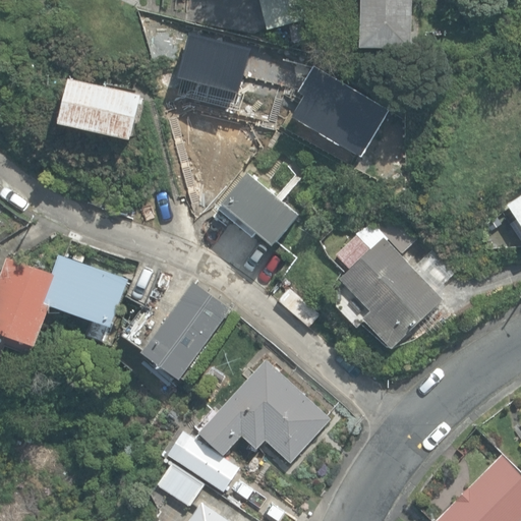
[(263,0),(270,29),(303,20),(298,0),(263,0)]
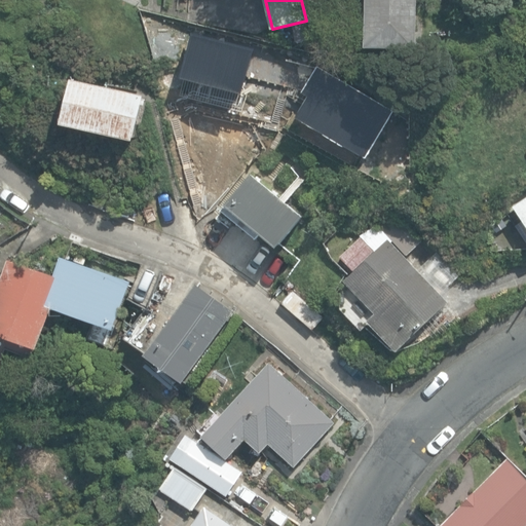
[(366,0),(366,48),(417,49),(417,0),(366,0)]
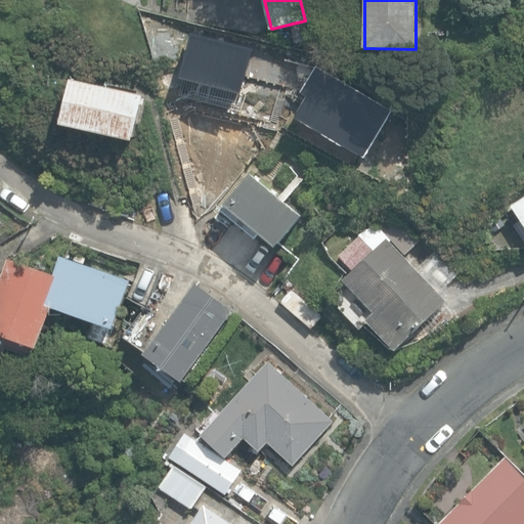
[(61,123),(133,139),(143,94),(72,78),(61,123)]
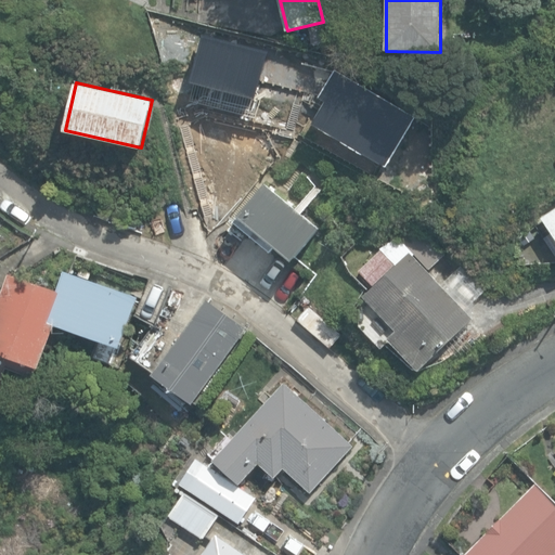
[(239,217),(293,261),(321,228),(267,182),(239,217)]
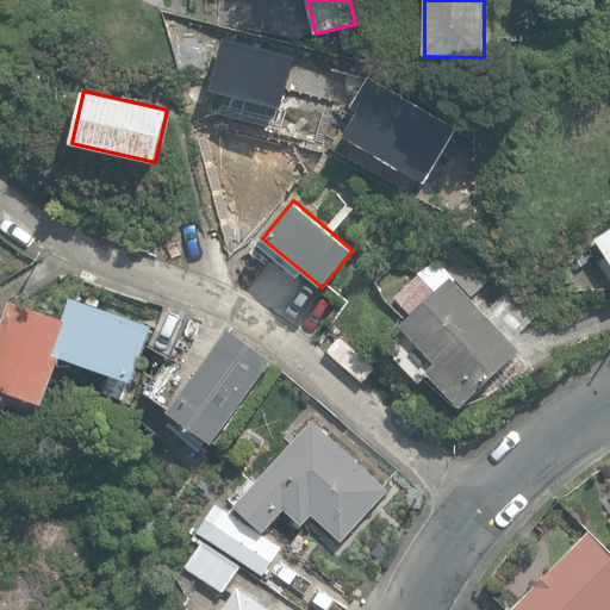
[(609,229),(595,240),(609,262),(609,229)]
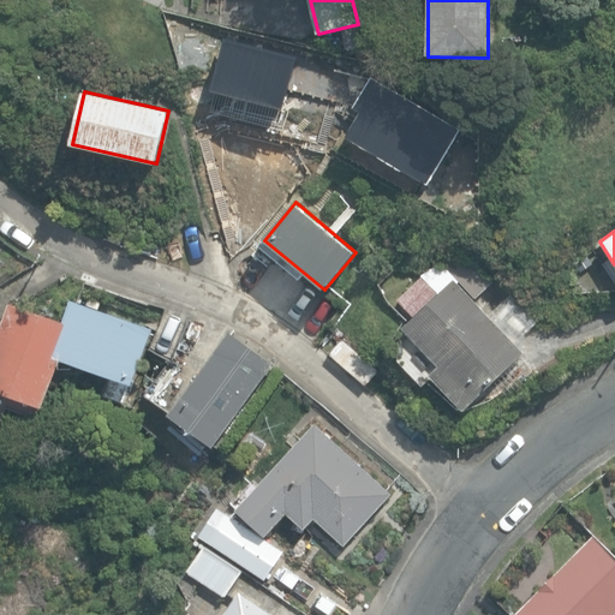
[(430,375),(464,410),(524,352),(515,344),(537,322),(511,294),(489,315),(475,300),(494,282),(461,249),(445,264),(441,261),(399,300),(415,317),(402,328),(439,366),(430,375)]
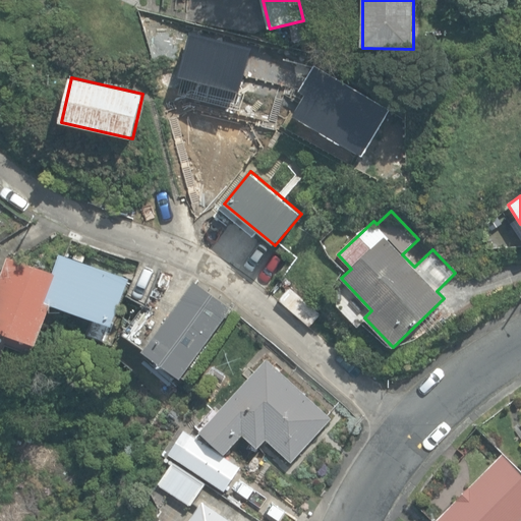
[(0,279),(0,331),(39,344),(53,305),(113,327),(129,279),(59,254),(53,273),(8,257),(0,279)]
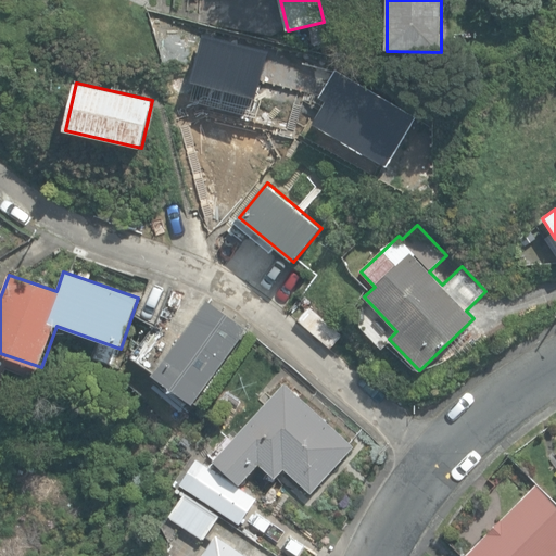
[(192,406),(247,329),(205,299),(151,376),(192,406)]
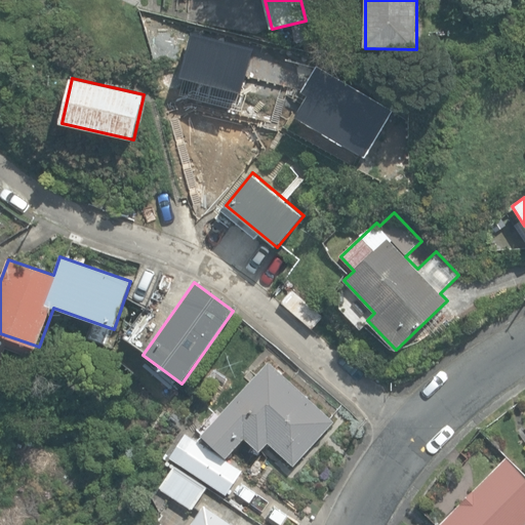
[(269,442),(293,466),(334,421),(269,361),(201,435),(227,458),(245,438),(259,452),(269,442)]
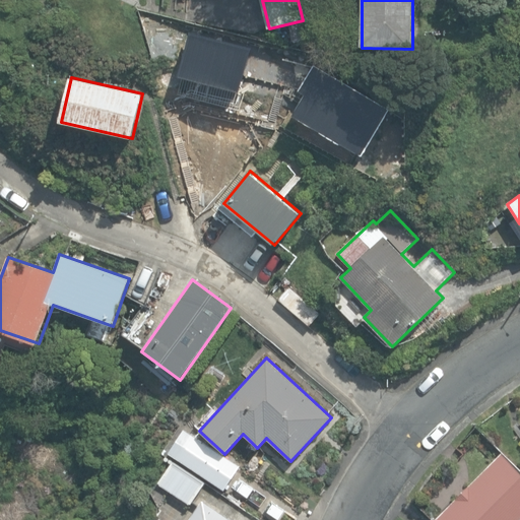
[(167,452),(223,489),(240,464),(183,427),(167,452)]
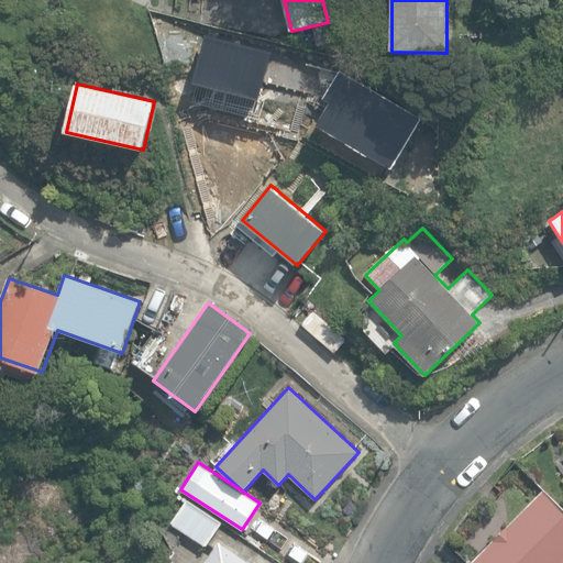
[(562,562),(562,510),(543,490),(468,562),(562,562)]
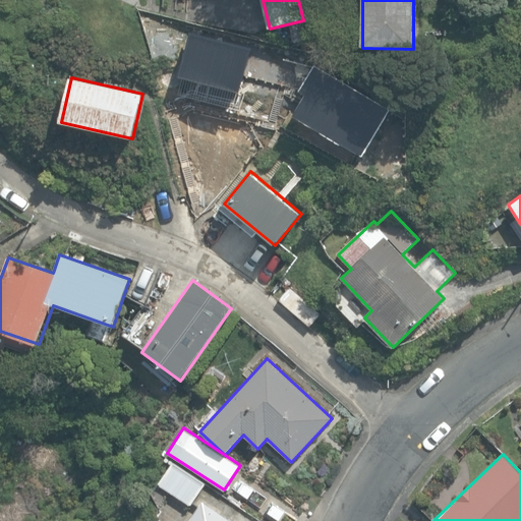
[(160,484),(191,505),(205,484),(174,464),(160,484)]
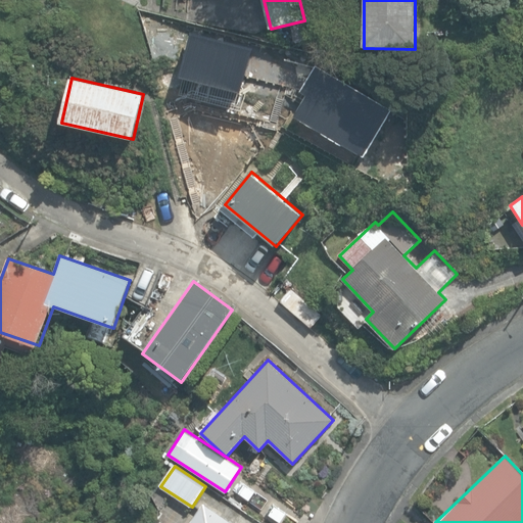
[(189,522),(232,522),(203,503),(189,522)]
